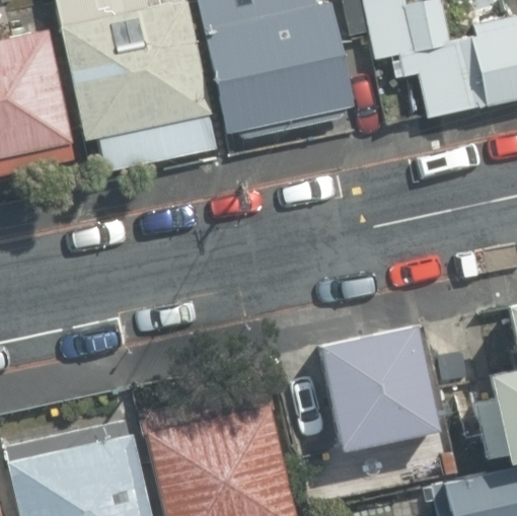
[(102,138),(109,171),(217,150),(210,114),(211,114),(189,1),(136,11),(133,0),(58,0),(64,26),(62,27),(85,141),(101,138),(102,138)]
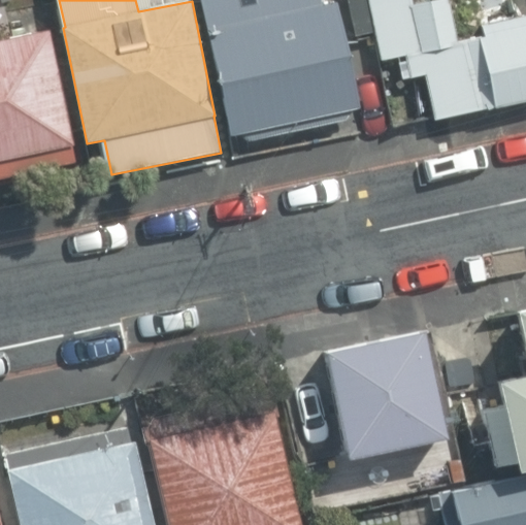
[(202,0),(231,136),(359,109),(335,0),(202,0)]
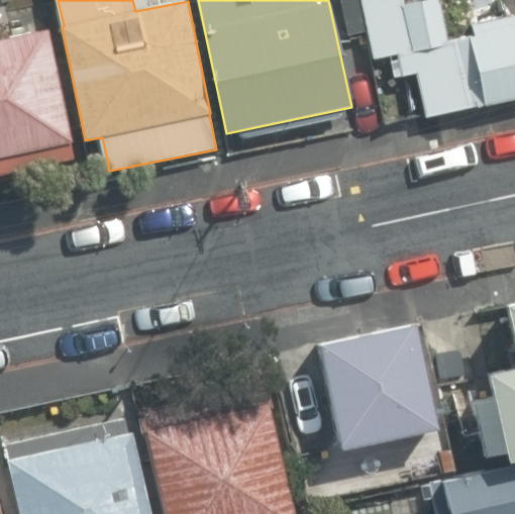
[(417,75),(425,116),(514,98),(514,15),(474,24),(476,36),(451,41),(443,1),(405,8),(403,0),(364,0),(376,59),(397,55),(402,78),(416,75),(417,75)]
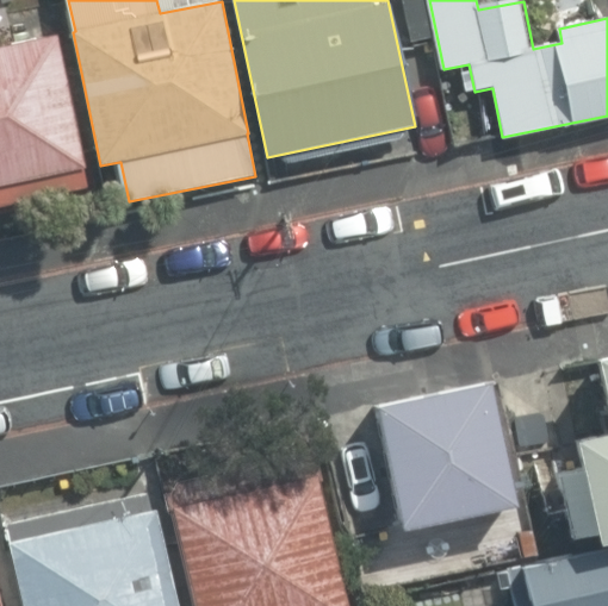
[(0,201),(2,201),(30,197),(63,189),(59,167),(78,163),(51,26),(17,33),(0,36),(0,201)]
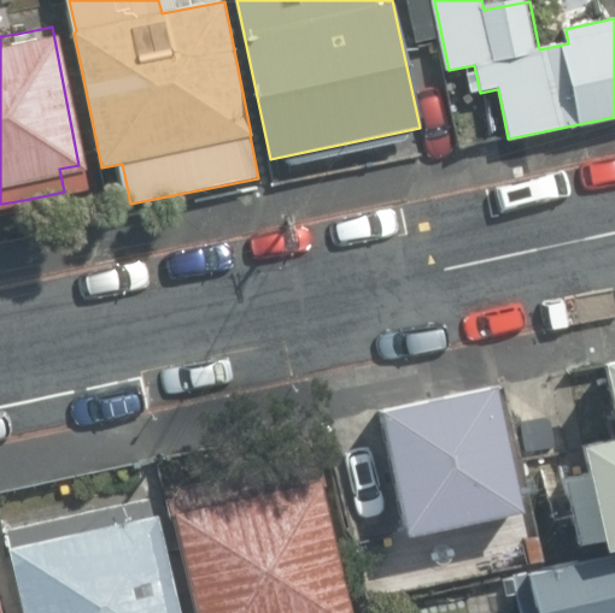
[(601,548),(614,544),(614,359),(601,363),(614,424),(614,435),(579,443),(585,475),(568,478),(568,482),(566,482),(580,543),(599,538),(601,548)]
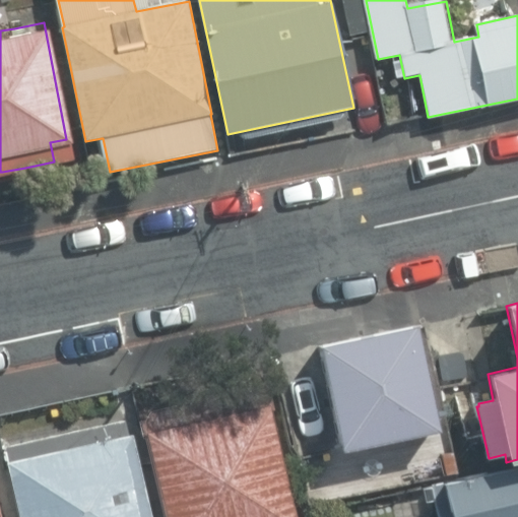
[(339,452),(437,432),(414,327),(318,347),(339,452)]
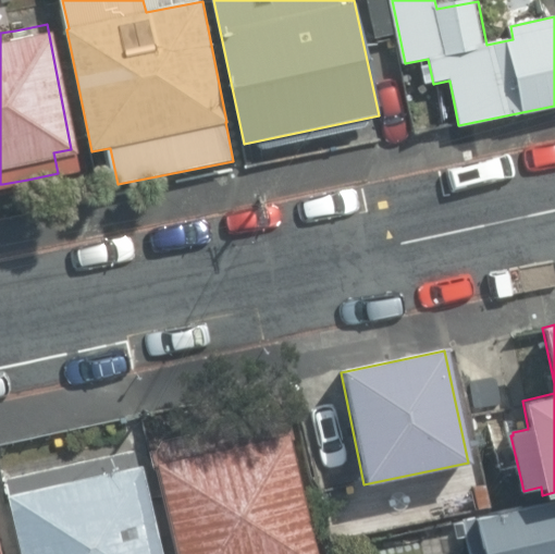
[(313,553),(290,443),(296,441),(291,421),(284,422),(275,417),(163,441),(159,452),(150,453),(153,466),(158,465),(176,553),(313,553)]
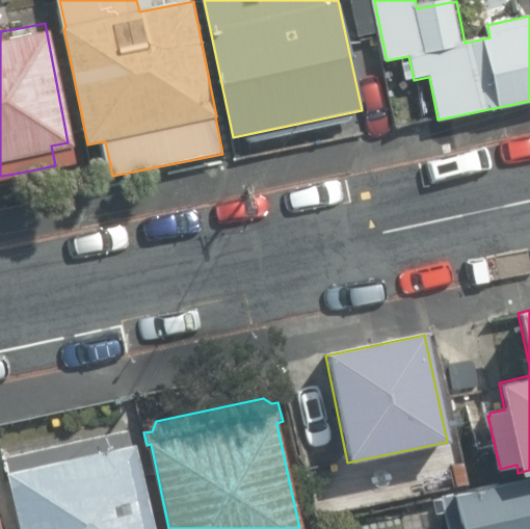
[(129,447),(126,432),(7,457),(10,472),(6,473),(18,528),(153,528),(135,446),(129,447)]
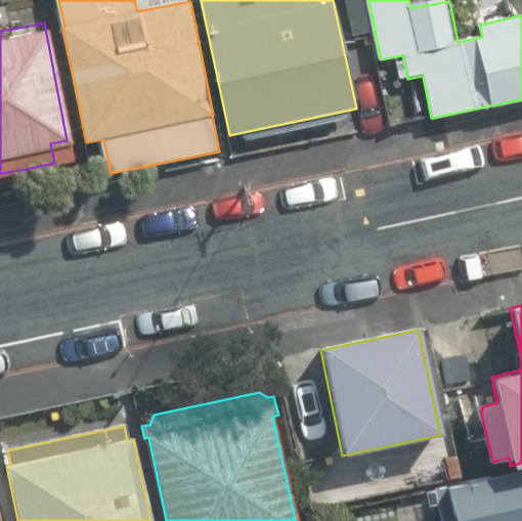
[(521,472),(447,488),(453,520),(521,520),(521,472)]
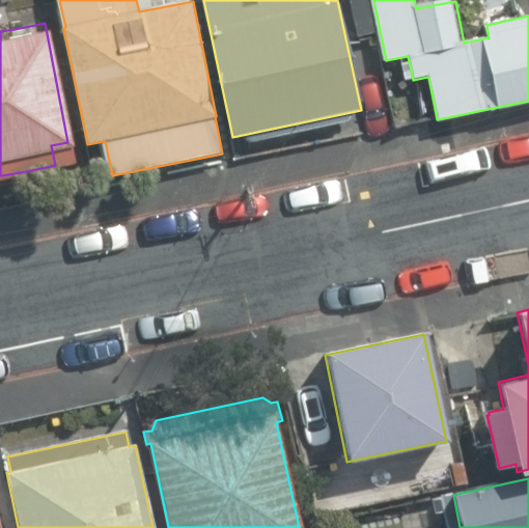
All buildings are outlined.
